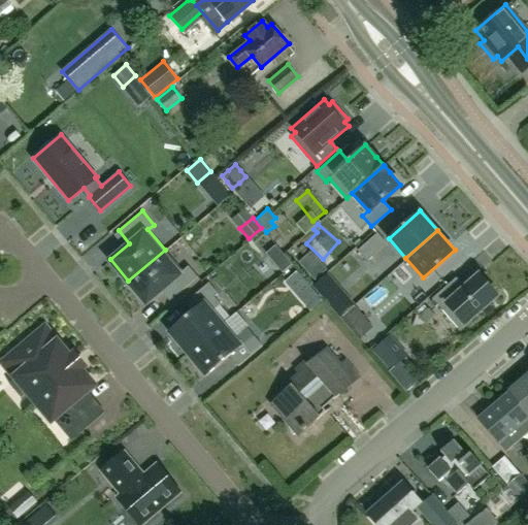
[(386,241),(377,232),(358,249),(366,258),(386,241)]
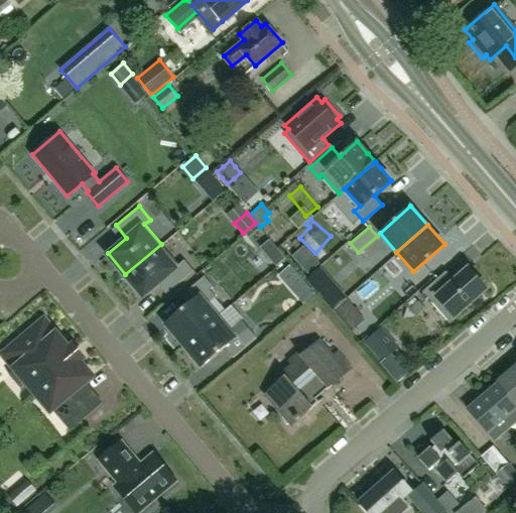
[(177,264),(161,244),(125,274),(143,295),(161,279),(172,291),(195,272),(183,259),(177,264)]
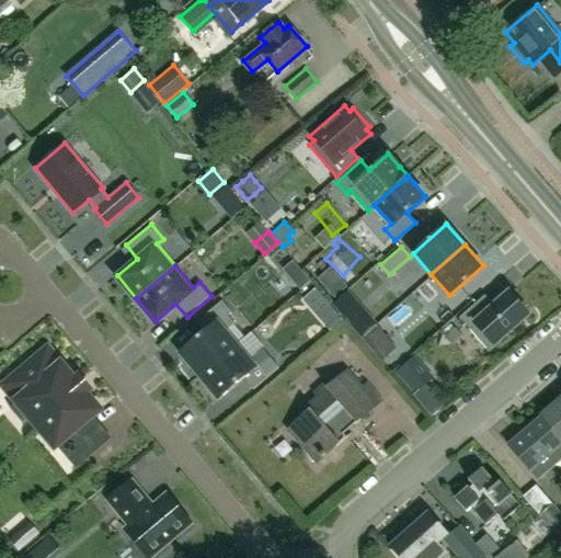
[(309,279),(305,273),(295,282),(299,287),(309,279)]
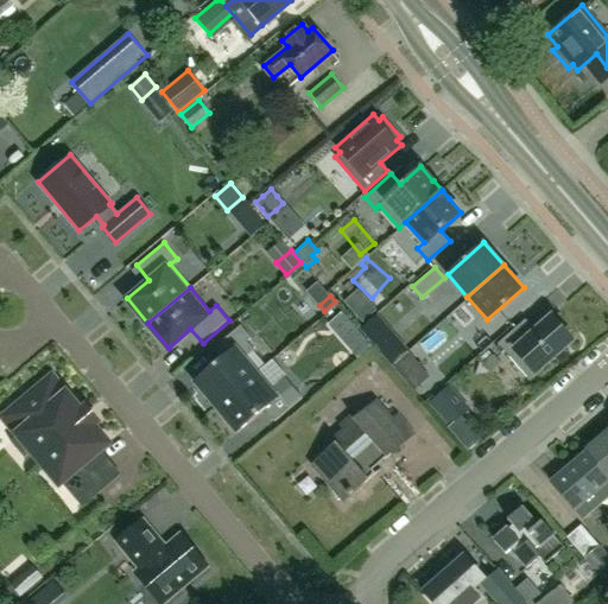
[(377,313),(360,328),(390,362),(406,347),(377,313)]
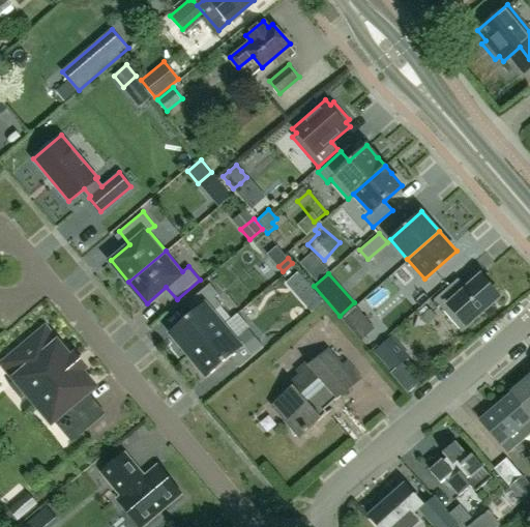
[(462,290),(453,281),(434,298),(461,329),(499,296),(480,274),(462,290)]
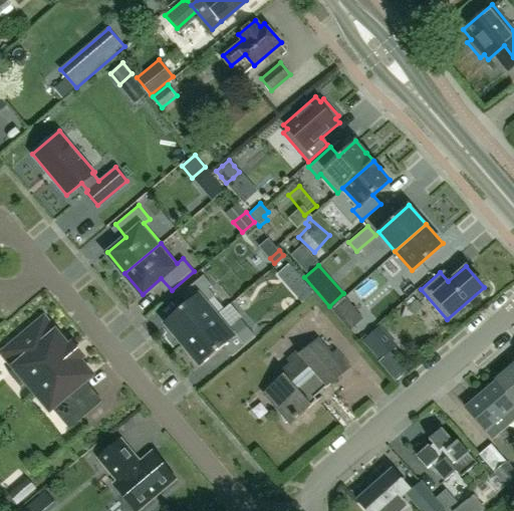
[(184,305),(166,321),(184,342),(219,312),(202,292),(208,287),(197,274),(174,293),(184,305)]
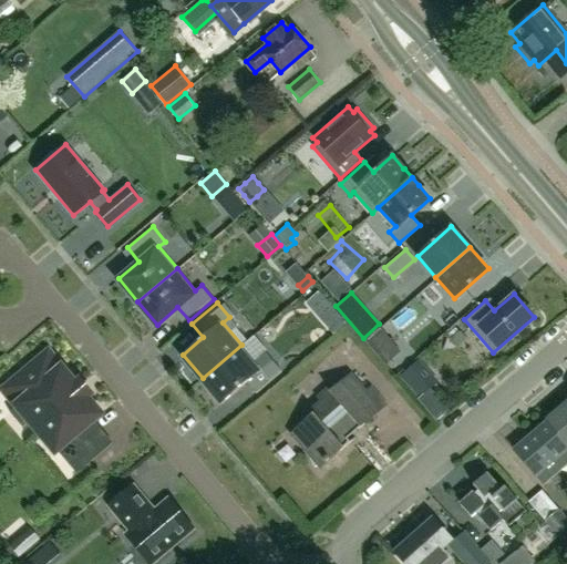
[(338,311),(327,321),(336,331),(347,321),(338,311)]
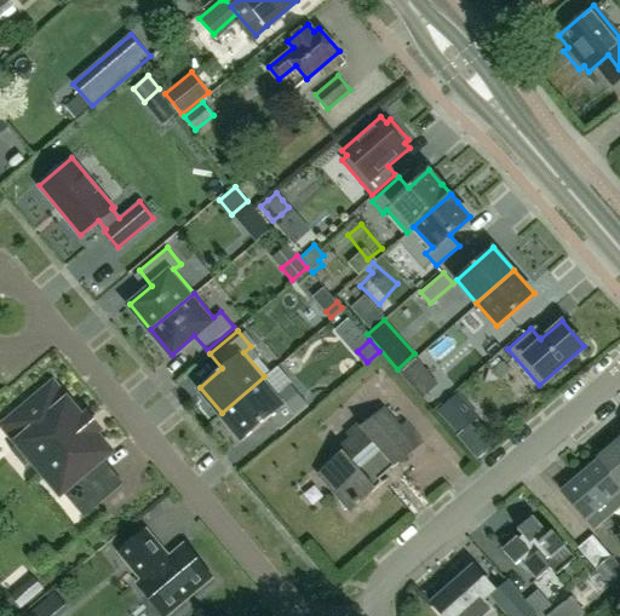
[(412,386),(428,372),(414,357),(399,370),(412,386)]
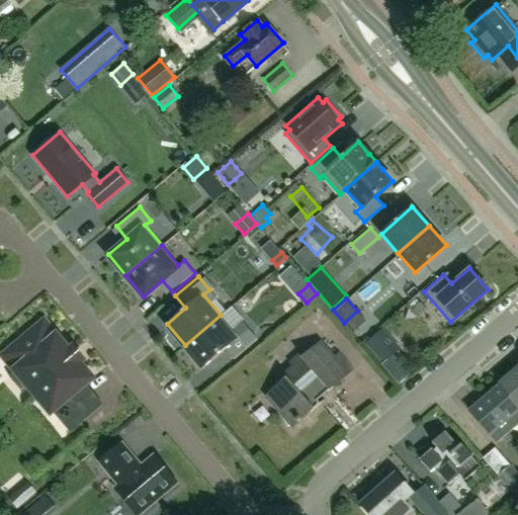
[(376,320),(385,312),(377,304),(368,312),(376,320)]
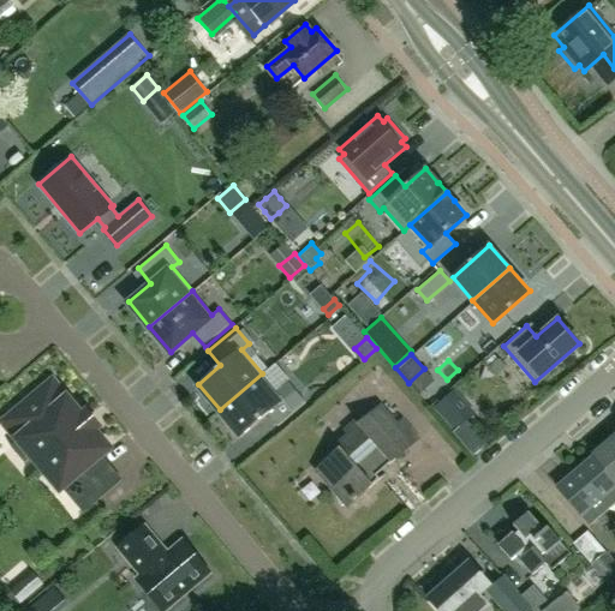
[(262,373),(220,409),(240,433),(262,415),(275,430),(302,407),(288,391),(282,396),(262,373)]
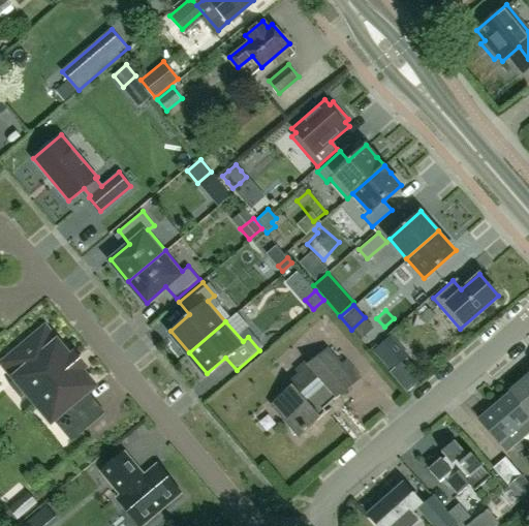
[(73,354),(48,323),(6,359),(19,373),(8,382),(21,396),(31,388),(55,415),(66,405),(75,416),(98,398),(89,387),(95,380),(83,365),(88,361),(79,350),(73,354)]
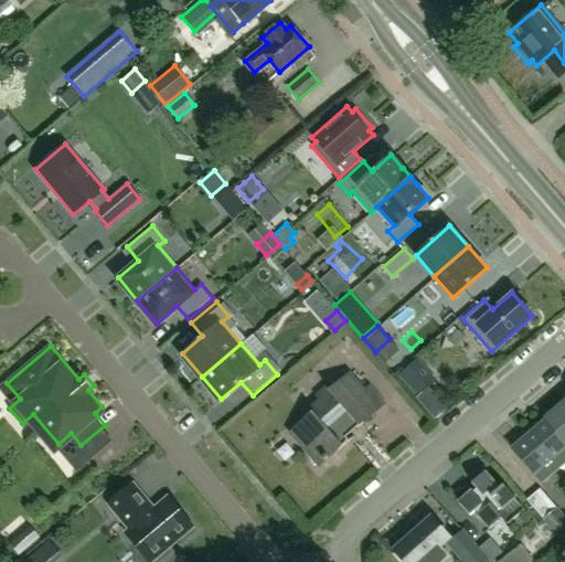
[(426,369),(416,358),(408,366),(400,372),(409,383),(419,395),(427,388),(436,381),(426,369)]
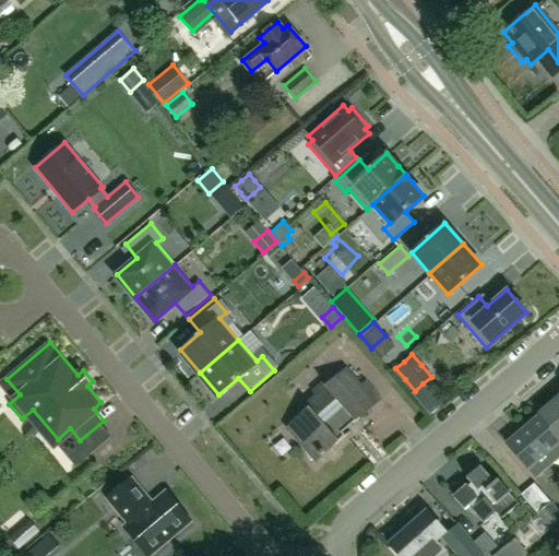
[(308,410),(287,427),(316,460),(339,439),(344,435),(341,432),(368,407),(380,398),(364,379),(358,383),(345,367),(325,385),(322,380),(310,390),(314,394),(304,403),(308,410)]
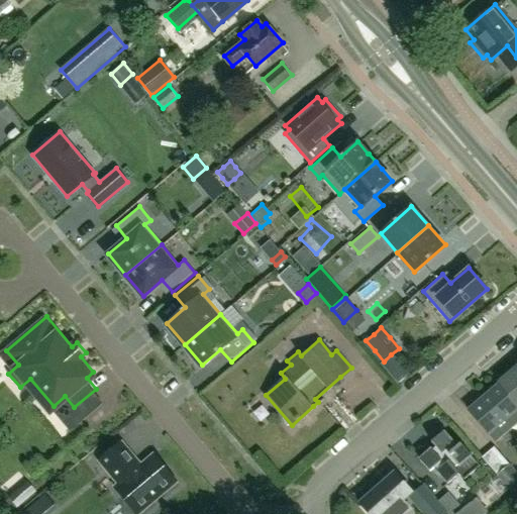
[(499,424),(516,408),(516,366),(468,408),(495,439),(505,431),(499,424)]
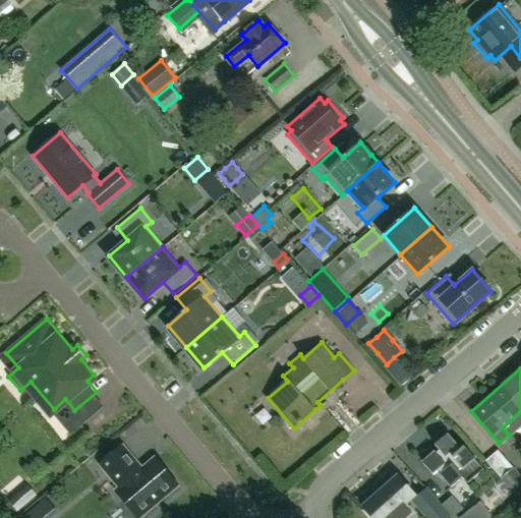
[(440,474),(451,486),(462,476),(467,481),(483,467),(465,446),(459,451),(456,447),(458,446),(448,434),(435,444),(440,450),(436,452),(435,451),(422,461),(433,474),(439,469),(442,472),(440,474)]
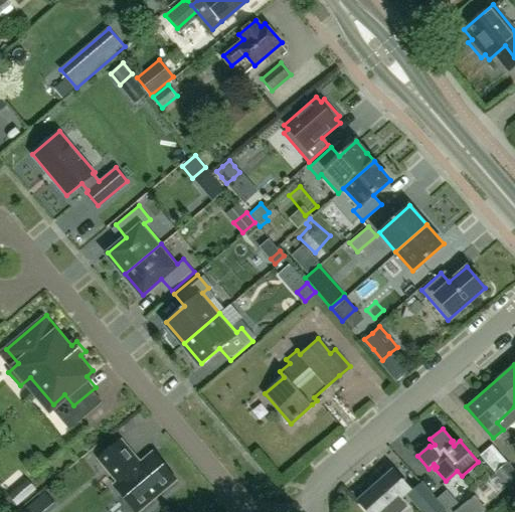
[(135,456),(121,440),(99,458),(118,481),(114,484),(136,511),(175,478),(153,452),(138,464),(133,458),(135,456)]
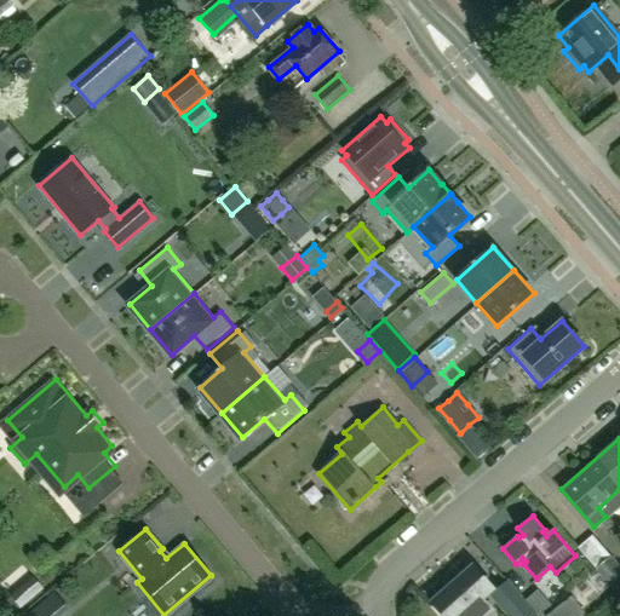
[(619,564),(612,554),(596,568),(618,593),(619,591),(619,564)]
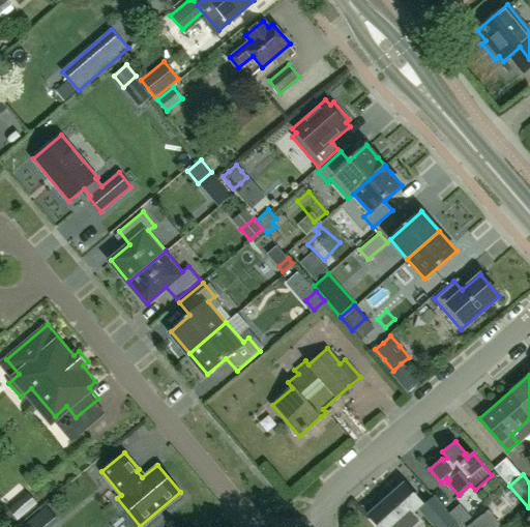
[(404,485),(370,515),(380,526),(413,526),(420,522),(408,507),(417,499),(404,485)]
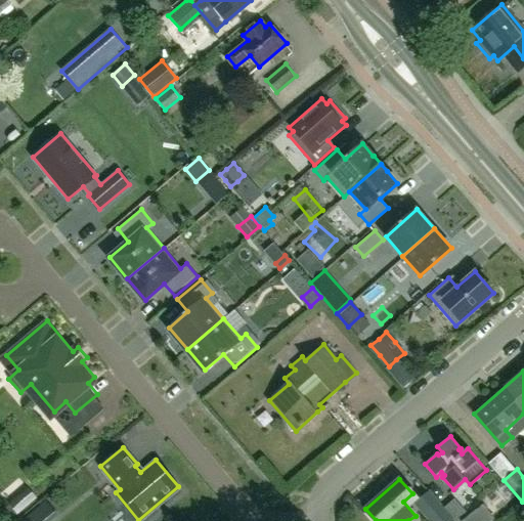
[(27,487),(9,503),(17,513),(35,497),(27,487)]
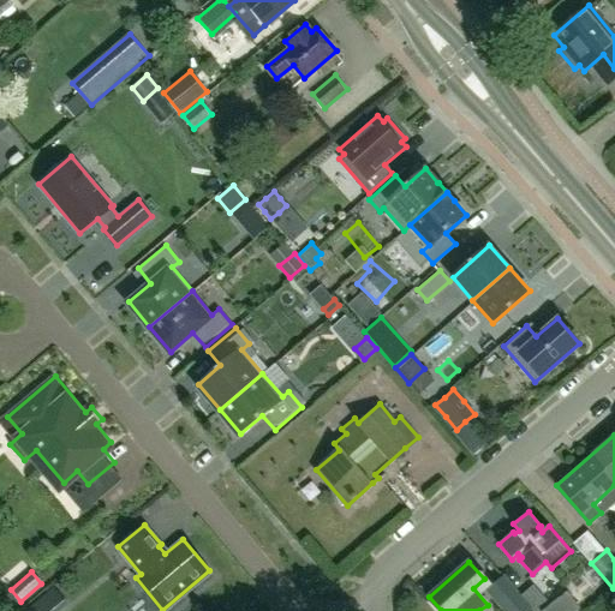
[(523,594),(505,573),(487,589),(506,610),(525,610),(532,605),(523,594)]
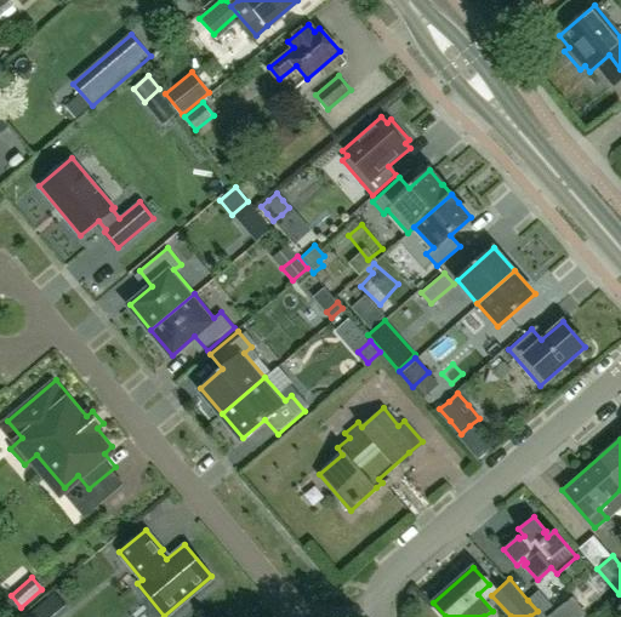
[(57,616),(68,609),(55,592),(27,613),(29,616),(57,616)]
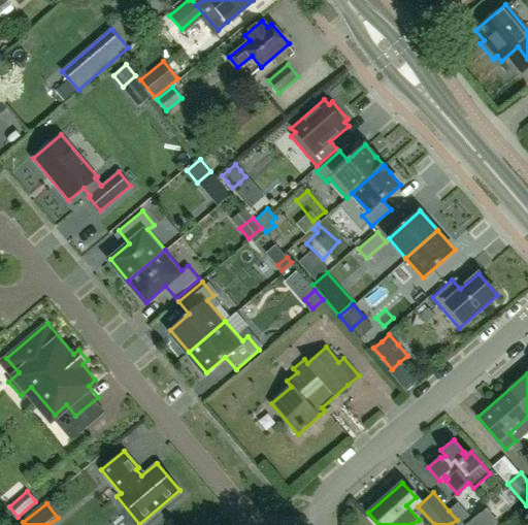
[(464,524),(465,524),(495,524),(499,522),(487,505),(473,516),(464,524)]
